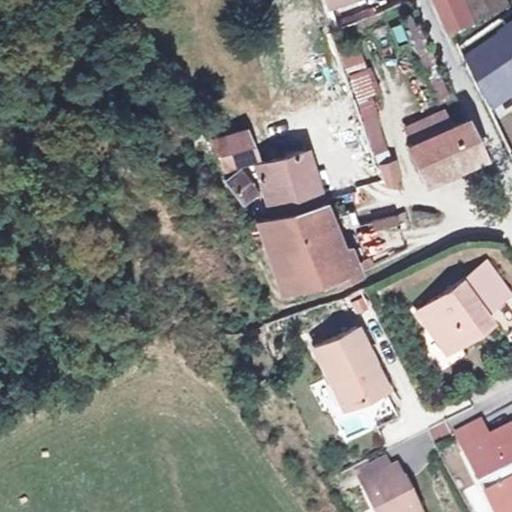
[(329,0),(333,12),(362,0),(329,0)]
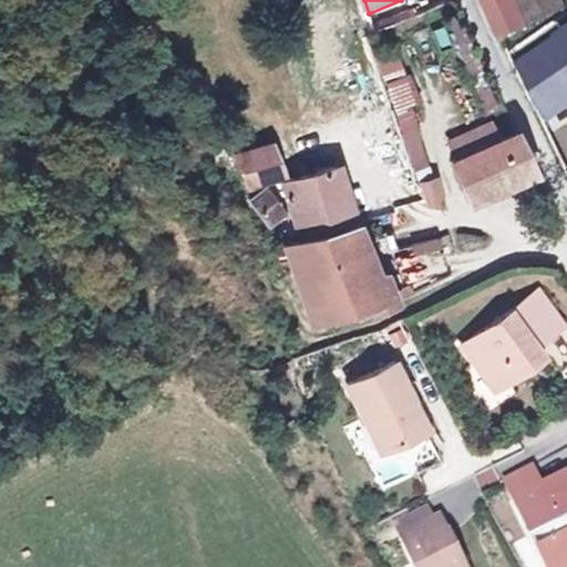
[(482,0),(500,39),(502,42),(565,11),(560,0),(482,0)]
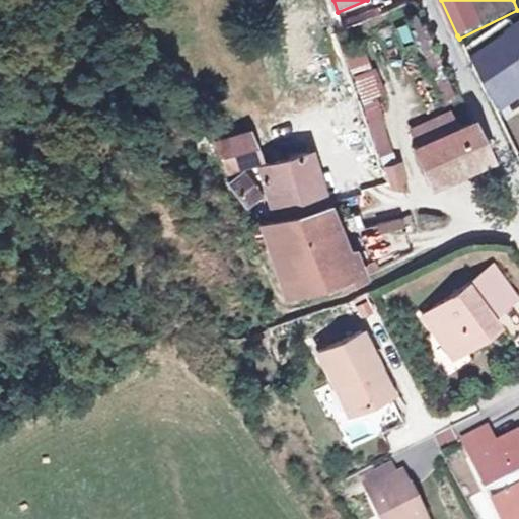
[(518,23),(471,57),(499,110),(518,96),(518,23)]
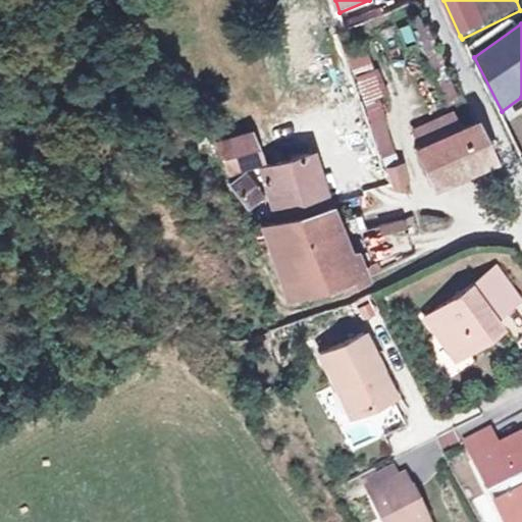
[(379,156),(397,150),(362,47),(345,53),(379,156)]
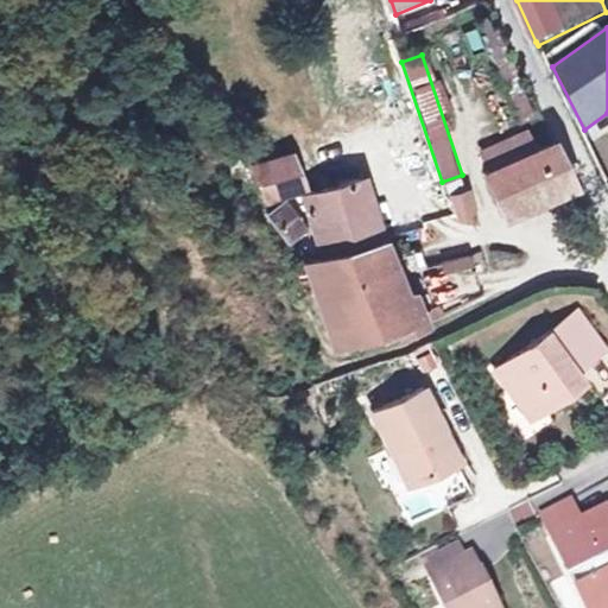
[(518,82),(504,88),(514,114),(529,108),(518,82)]
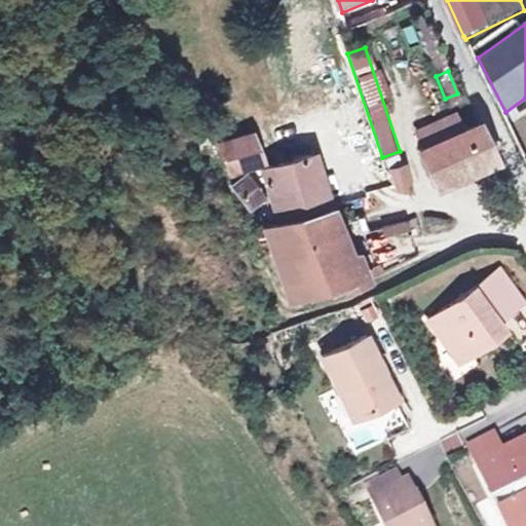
[(471,119),(435,136),(441,151),(435,153),(446,184),(509,157),(494,127),(478,135),(471,119)]
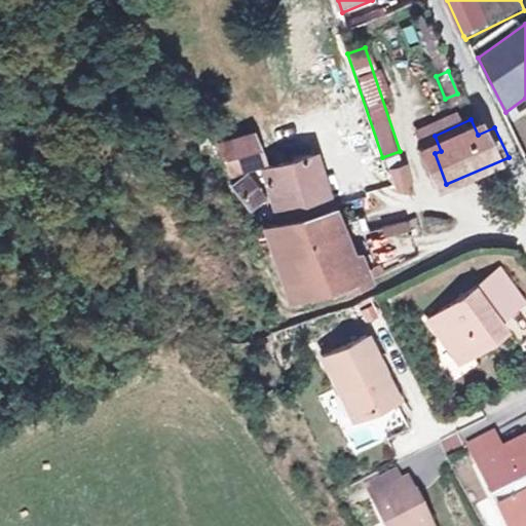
[(263,132),(232,141),(243,175),(236,177),(259,207),(271,201),(259,178),(257,173),(270,168),(263,132)]
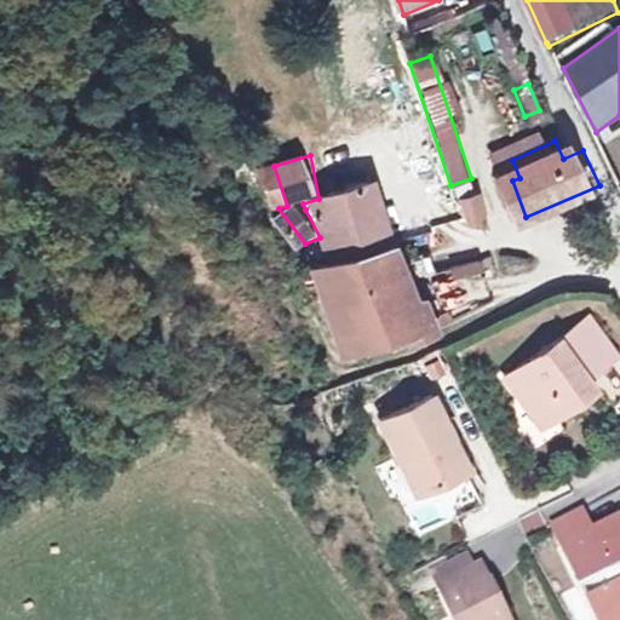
[(380,189),(325,206),(343,267),(400,250),(380,189)]
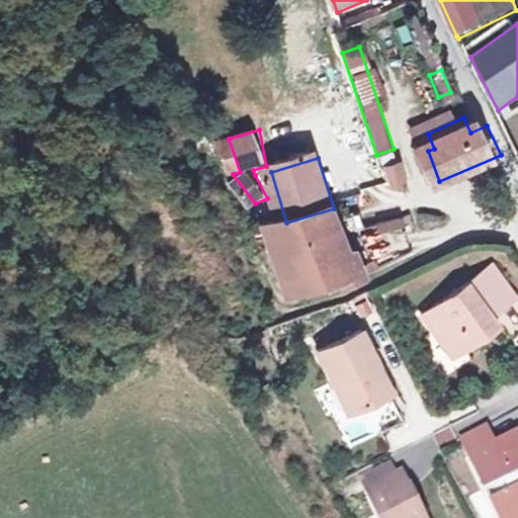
[(381,161),(386,185),(397,183),(392,159),(381,161)]
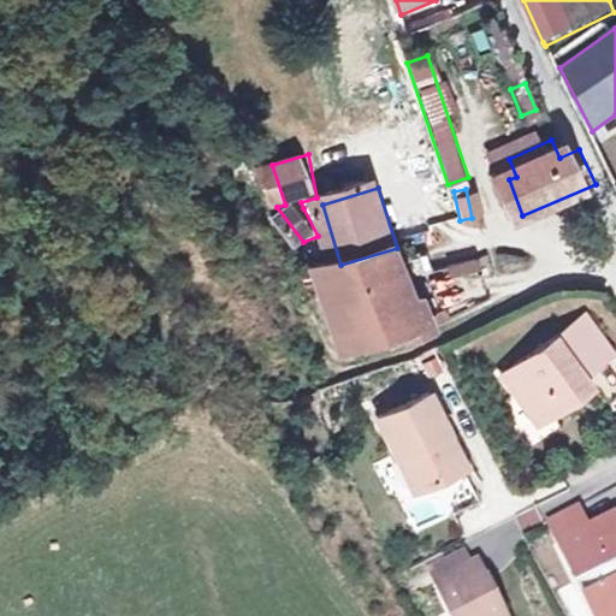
[(475,218),(465,220),(469,236),(481,232),(475,218)]
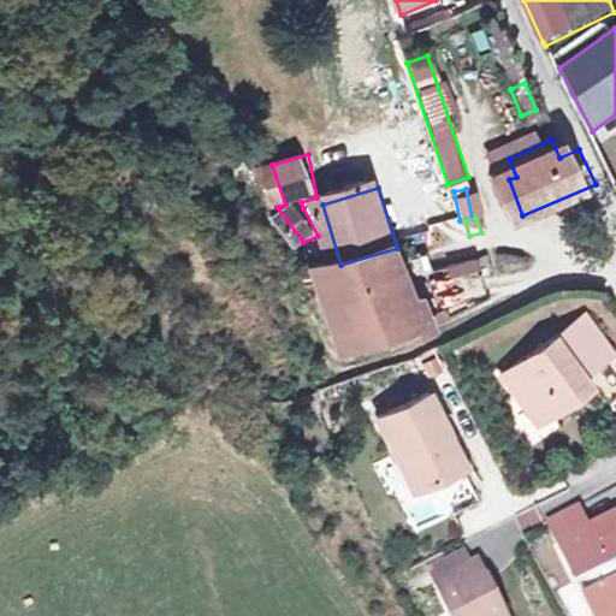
[(406,267),(397,248),(341,265),(324,270),(355,351),(413,331),(415,338),(424,336),(434,330),(427,318),(422,320),(413,292),(446,279),(437,259),(406,267)]
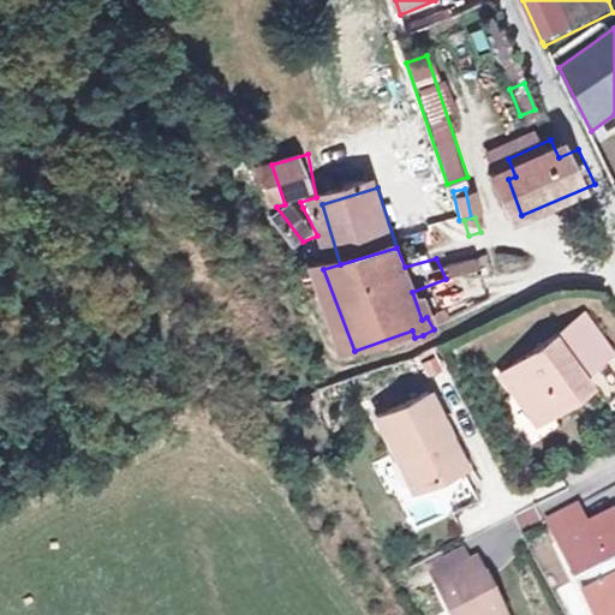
[(580,314),(566,324),(593,363),(608,352),(580,314)]
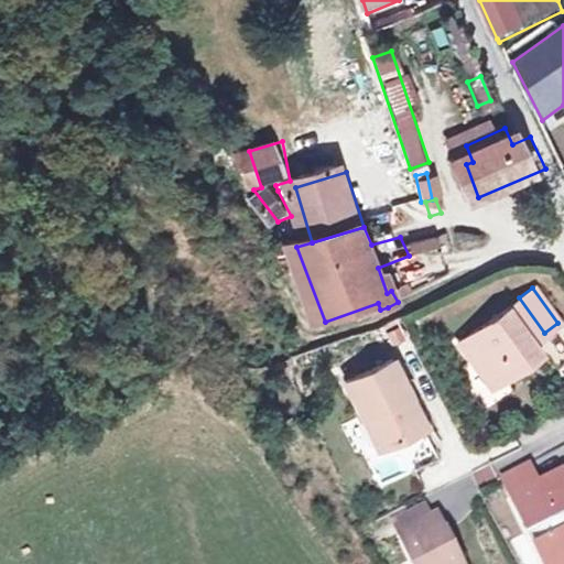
[(519,297),(456,342),(489,388),(538,354),(531,343),(544,333),(519,297)]
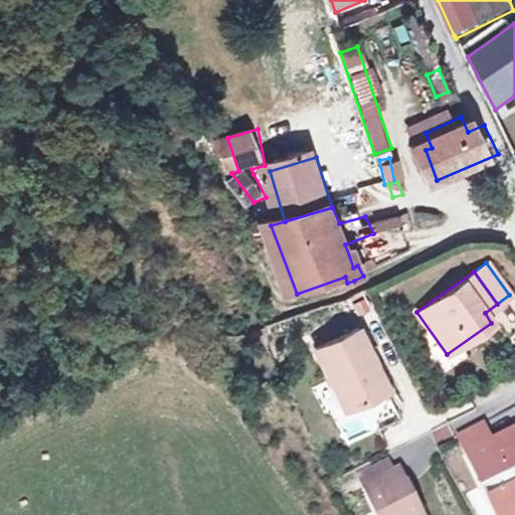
[(356,329),(312,350),(341,413),(379,395),(364,365),(372,362),(356,329)]
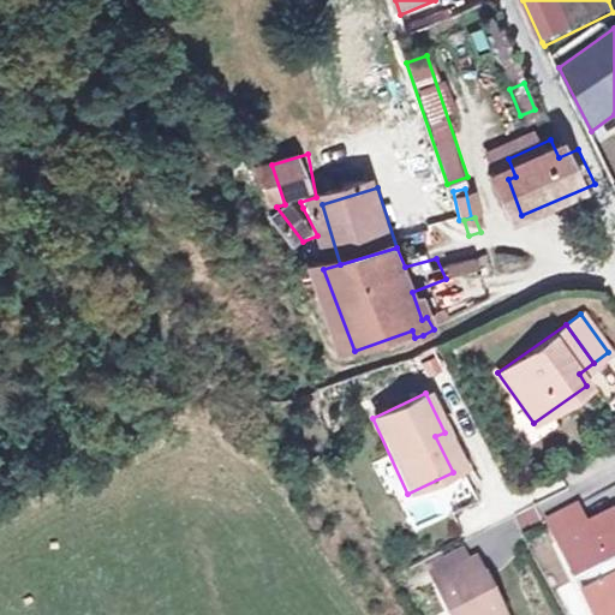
[(463,467),(445,433),(435,436),(453,472),(463,467)]
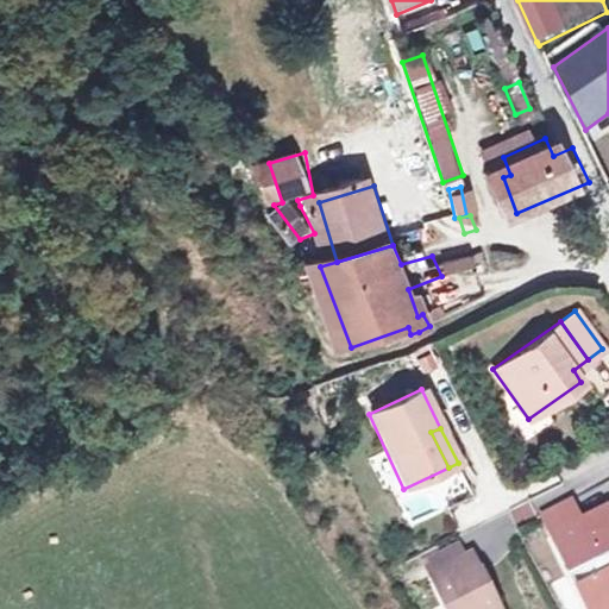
[(570,501),(541,515),(585,608),(608,608),(608,526),(586,538),(579,522),(570,501)]
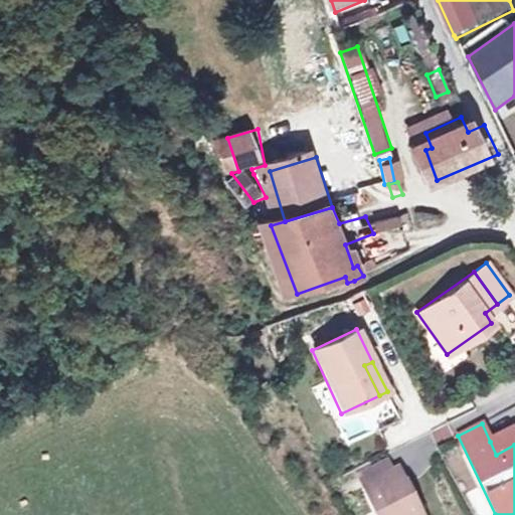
[(514,434),(514,432),(490,442),(496,455),(514,445),(514,434)]
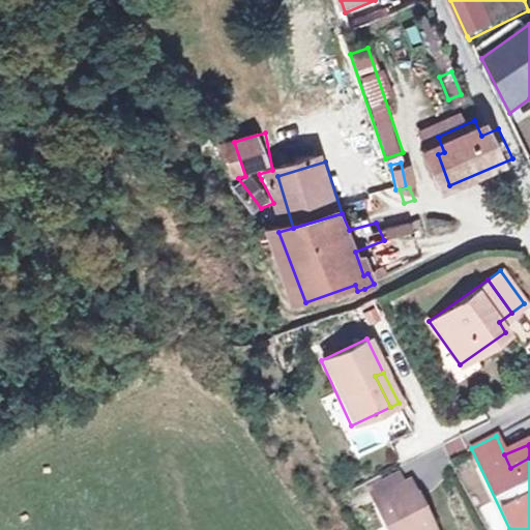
[(396,475),(365,491),(372,503),(403,489),(396,475)]
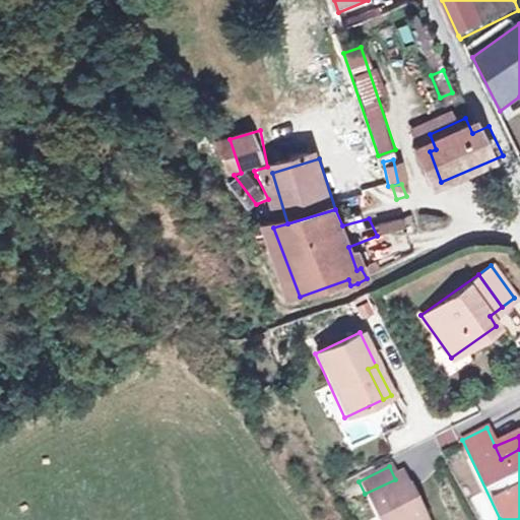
[(395,479),(365,494),(377,519),(426,519),(410,488),(406,490),(400,476),(395,479)]
